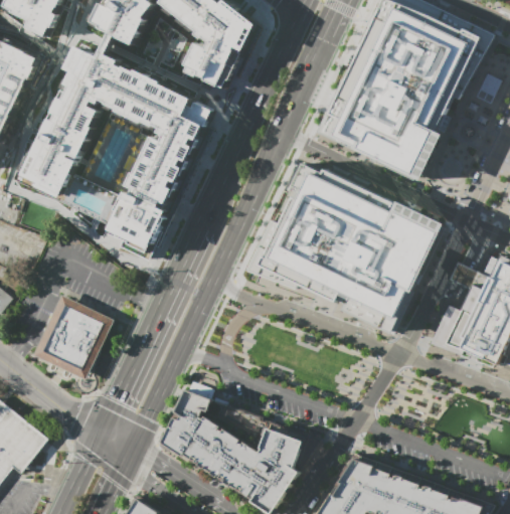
[(59,0),(54,13),(57,14),(47,35),(43,34),(42,37),(22,28),(25,21),(8,13),(9,10),(0,7),(3,0),(59,0)]
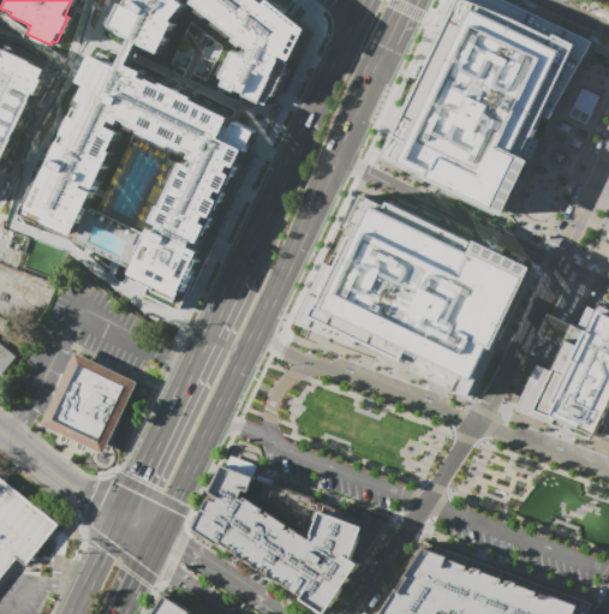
[(264,107),(273,90),(280,94),(309,31),(268,0),(117,0),(103,30),(123,41),(112,64),(89,53),(76,83),(78,84),(33,183),(27,180),(10,215),(121,269),(117,279),(125,290),(172,311),(250,156),(244,154),(254,132),(230,120),(231,118),(192,99),(193,96),(127,64),(136,48),(153,57),(169,22),(167,21),(183,0),(190,0),(187,4),(231,37),(228,41),(236,47),(238,43),(245,49),(242,58),(230,52),(218,77),(222,79),(218,87),(264,107)]
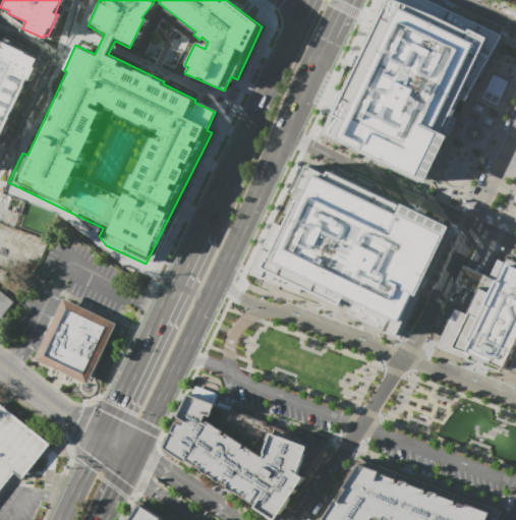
[(417,0),(477,27),(432,120),(439,124),(415,172),(356,145),(358,138),(338,128),(347,113),(335,107),(385,0),(417,0)]
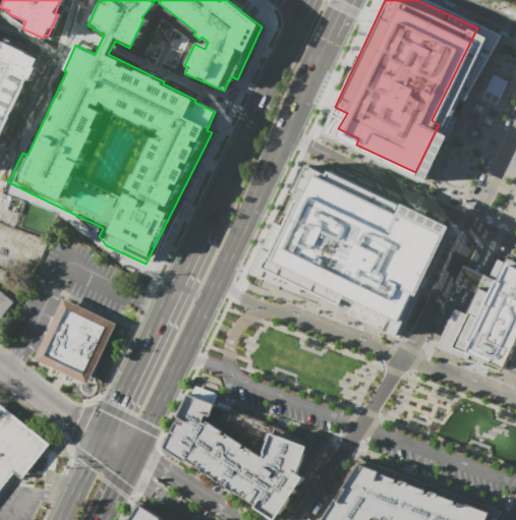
[(37,57),(33,66),(34,67),(26,82),(24,82),(0,132),(0,40),(37,57)]
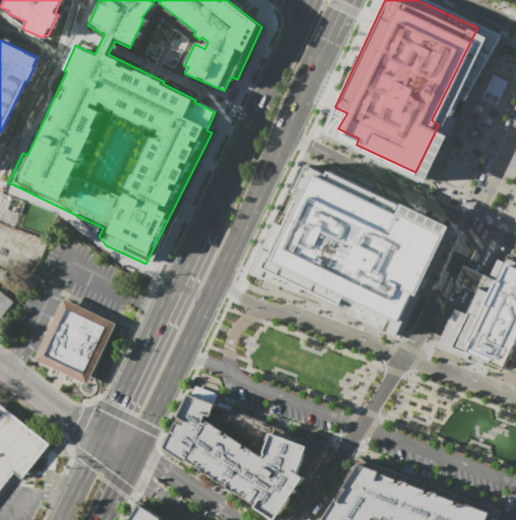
[(391,315),(402,288),(405,289),(432,232),(304,172),(266,256),(391,315)]
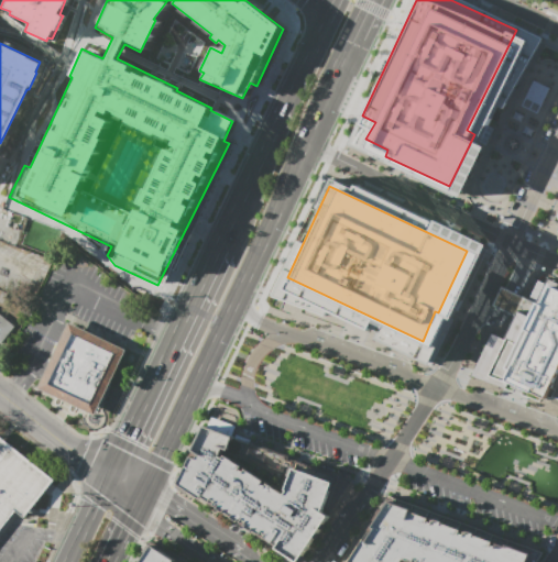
[(557,216),(556,220),(547,241),(557,245),(557,216)]
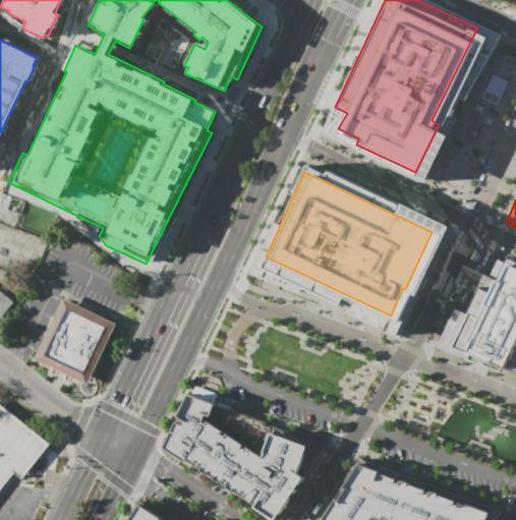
[(515,266),(515,315),(494,367),(449,347),(495,255),(515,266)]
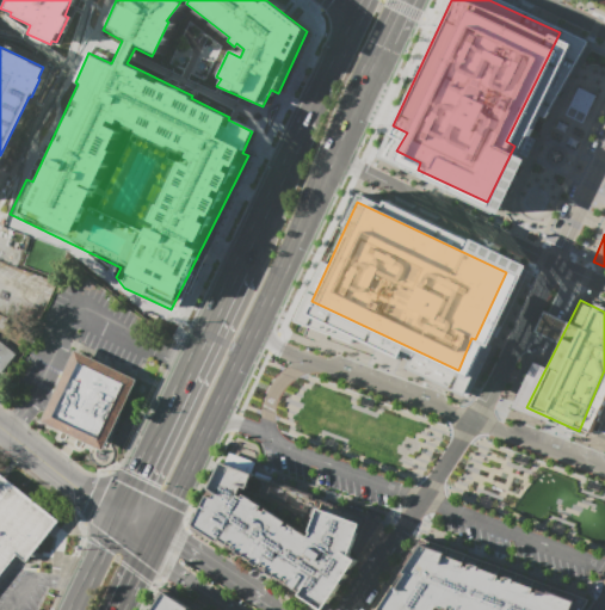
[(0,346),(11,355),(0,370),(0,346)]
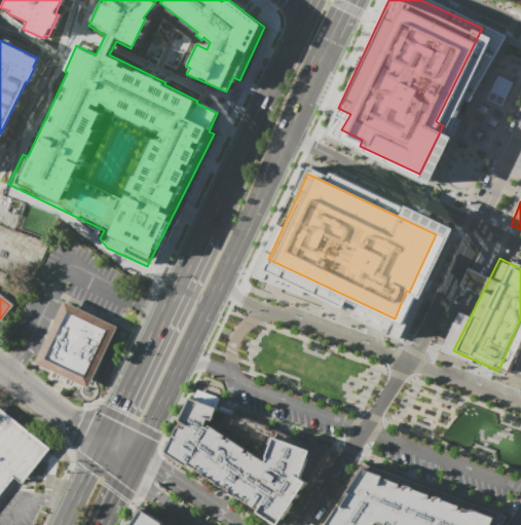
[(60,302),(113,328),(83,389),(30,365),(60,302)]
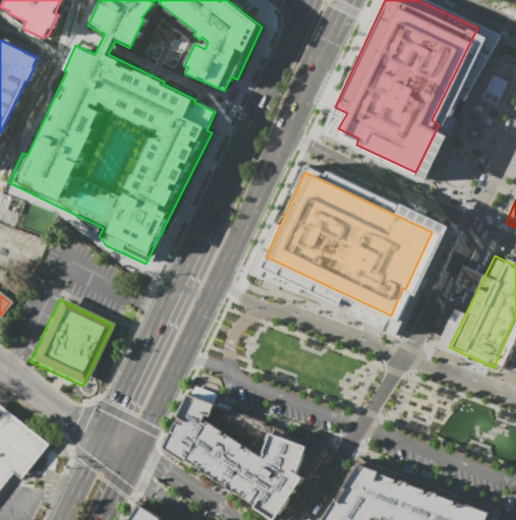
[(274,519),(319,447),(185,396),(160,450),(263,513),(272,519),(274,519)]
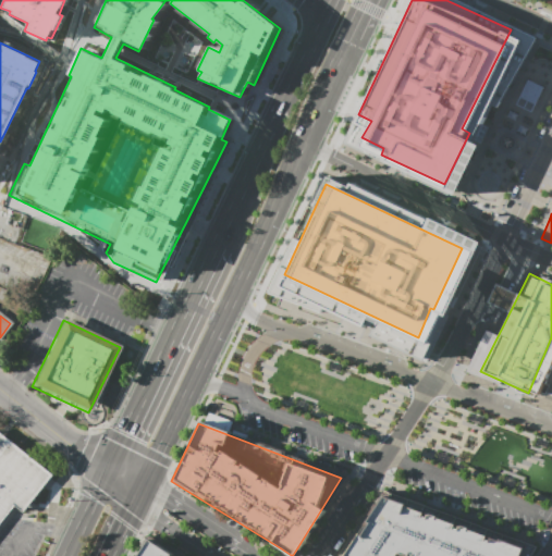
[(0,432),(54,476),(23,516),(13,508),(0,523),(0,432)]
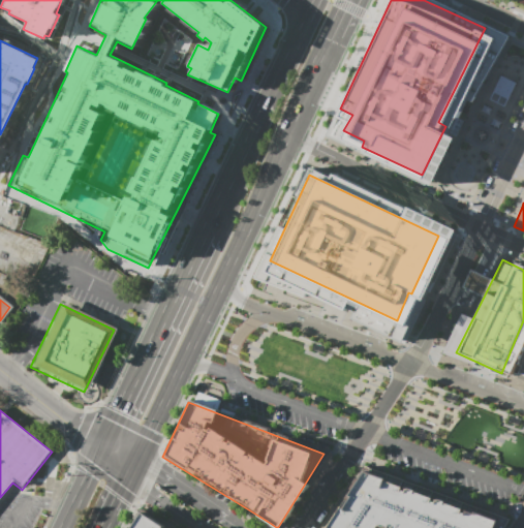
[(325,527),(362,470),(496,522),(492,527),(325,527)]
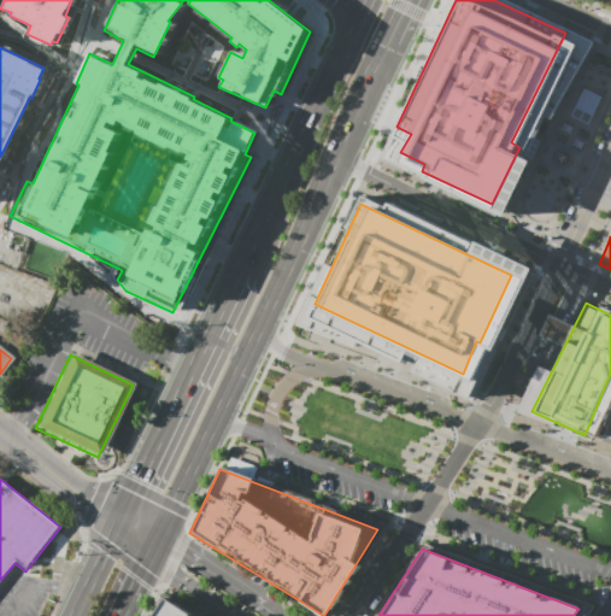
[(186,615),(160,598),(151,615),(186,615)]
